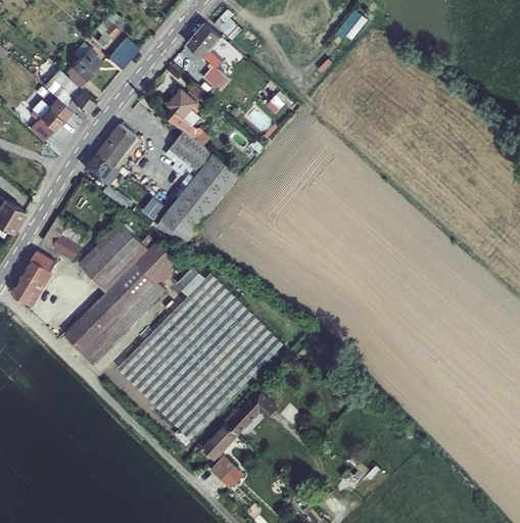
[(356,7),(333,34),(347,45),(369,18),(356,7)]
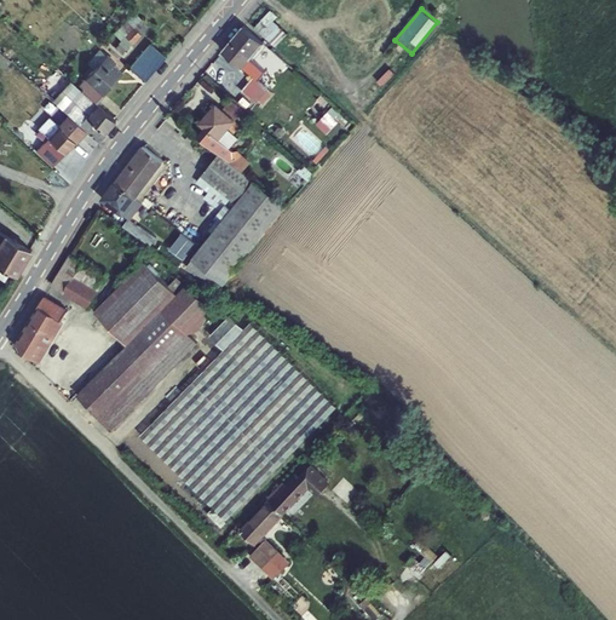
[(111,34),(119,40),(113,47),(120,55),(131,42),(125,36),(139,19),(131,11),(111,34)]
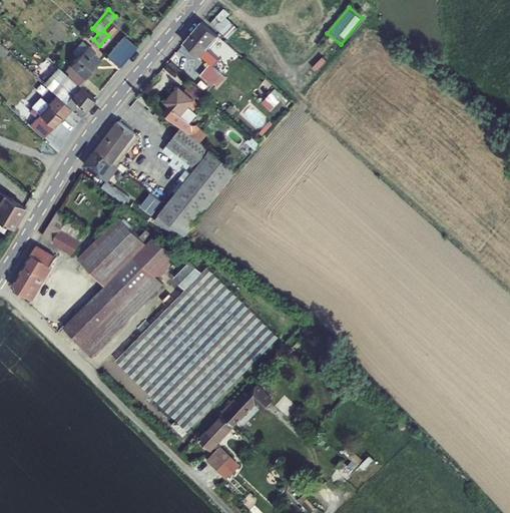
[(103,30),(108,35),(121,21),(115,16),(103,30)]
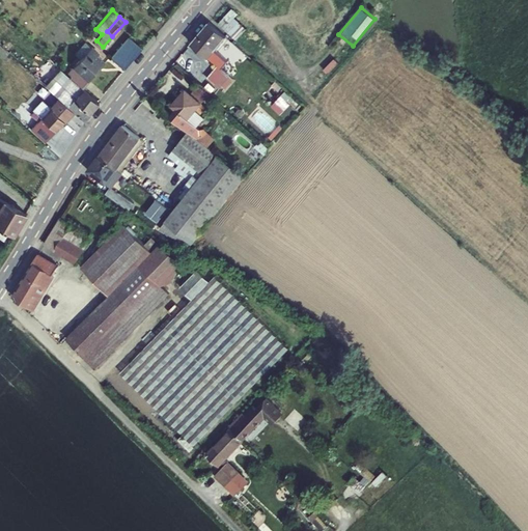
[(204,28),(188,48),(194,53),(192,55),(212,72),(201,84),(214,94),(224,82),(216,76),(223,66),(211,56),(222,43),(221,43),(204,28)]
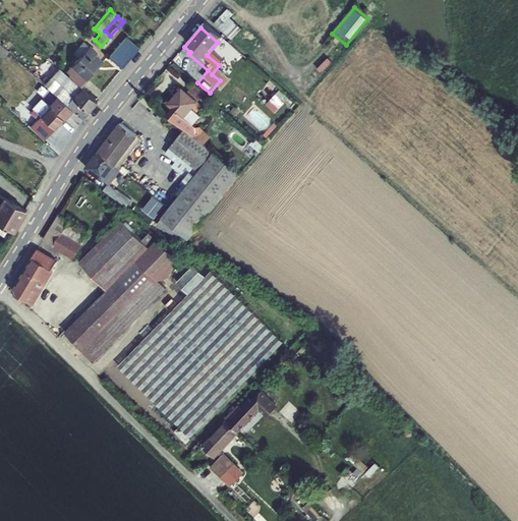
[(369,33),(363,41),(372,47),(379,39),(369,33)]
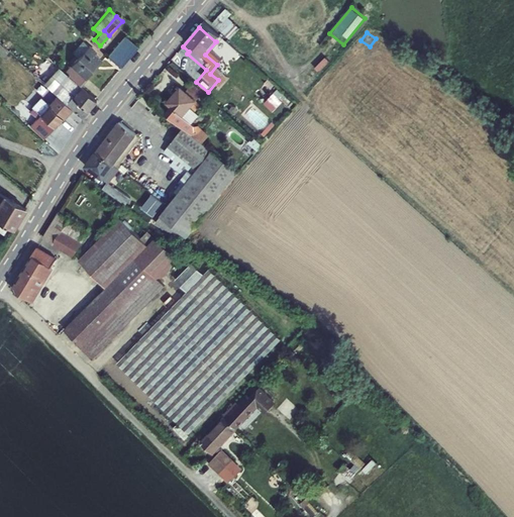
[(105,56),(118,67),(136,46),(123,35),(105,56)]
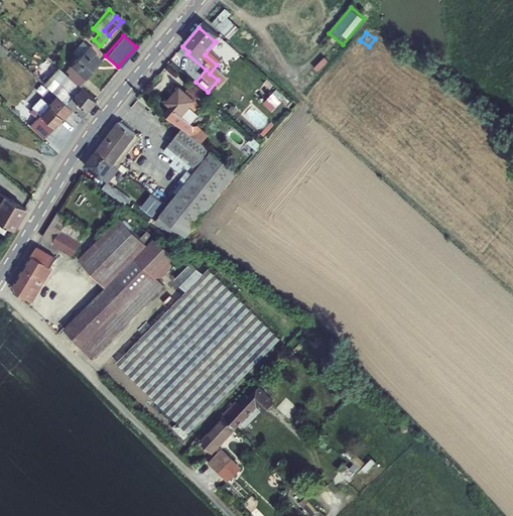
[(87,45),(62,72),(77,85),(98,60),(91,53),(93,50),(87,45)]
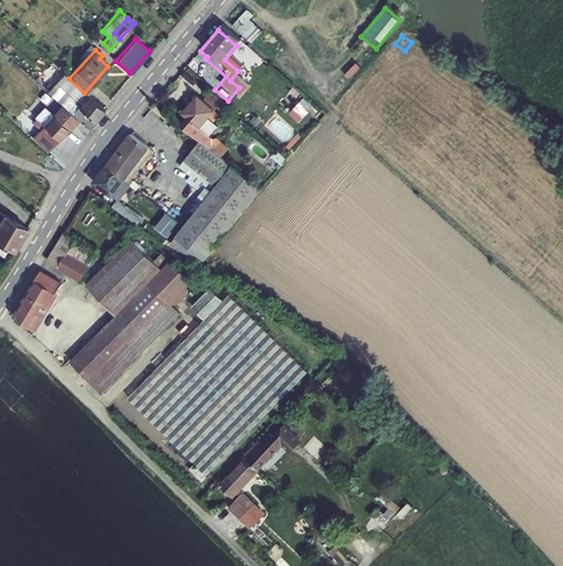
[(356,62),(346,73),(351,76),(361,66),(356,62)]
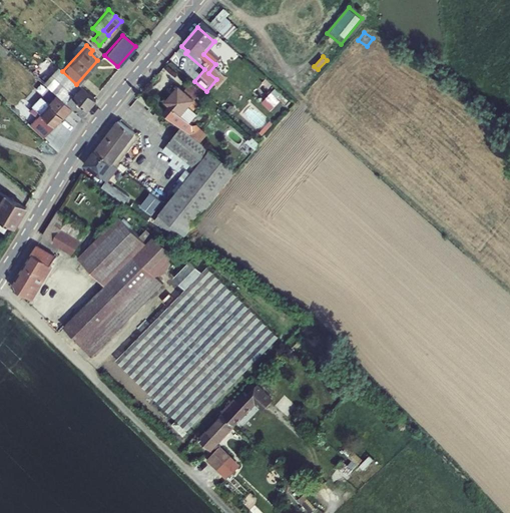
[(69,107),(79,116),(93,99),(76,84),(62,71),(55,65),(50,72),(73,92),(69,97),(39,69),(34,75),(55,94),(69,107)]
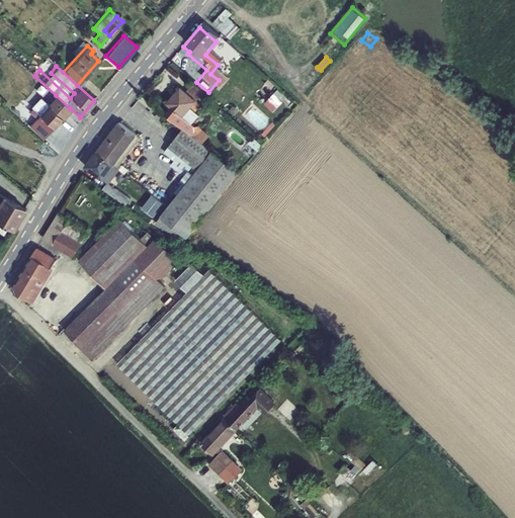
[(181,94),(193,104),(199,96),(188,87),(181,94)]
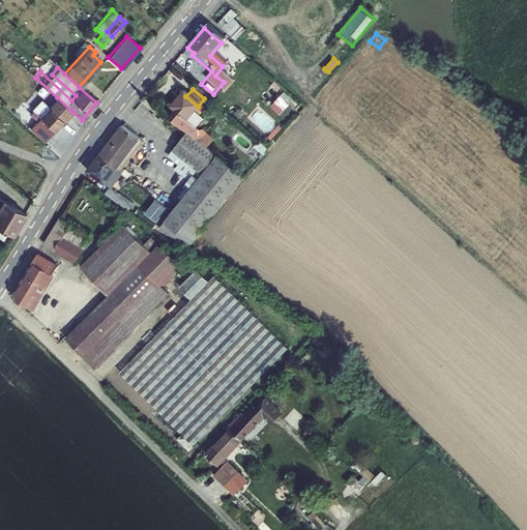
[(185,96),(182,93),(169,109),(173,112),(184,122),(193,113),(198,107),(185,96)]
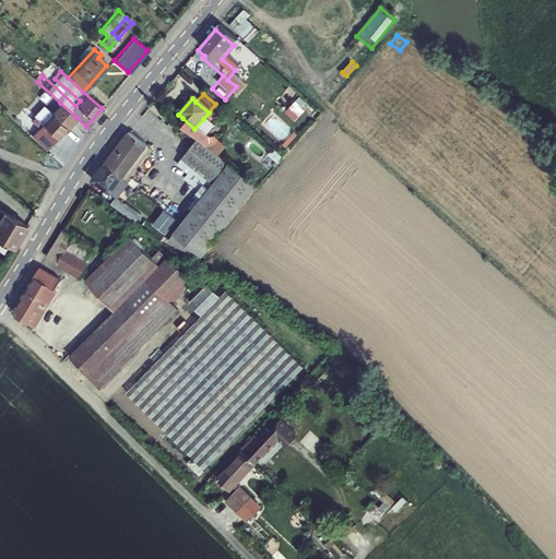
[(295,120),(306,109),(295,99),(285,111),(295,120)]
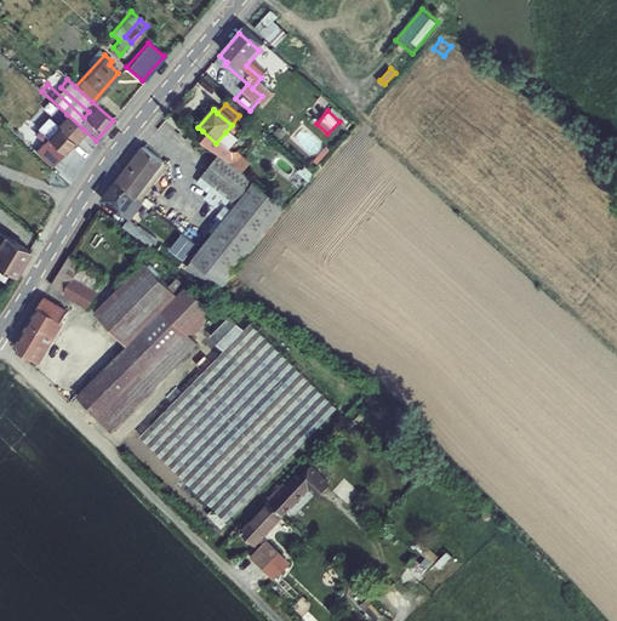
[(51,166),(63,153),(84,130),(67,114),(56,126),(46,117),(35,129),(46,137),(33,152),(51,166)]
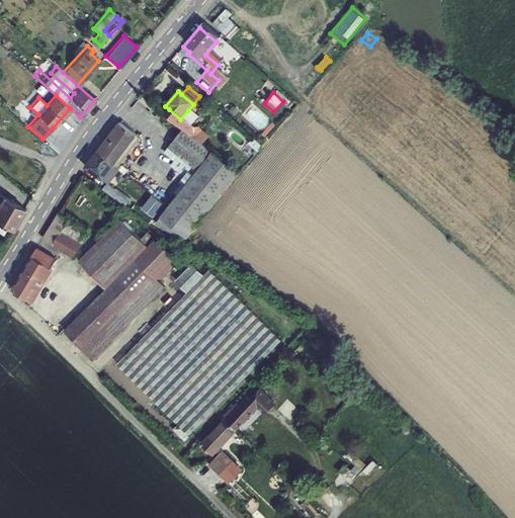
[(163,117),(180,131),(200,146),(206,138),(194,128),(192,128),(189,126),(180,119),(169,109),(163,117)]
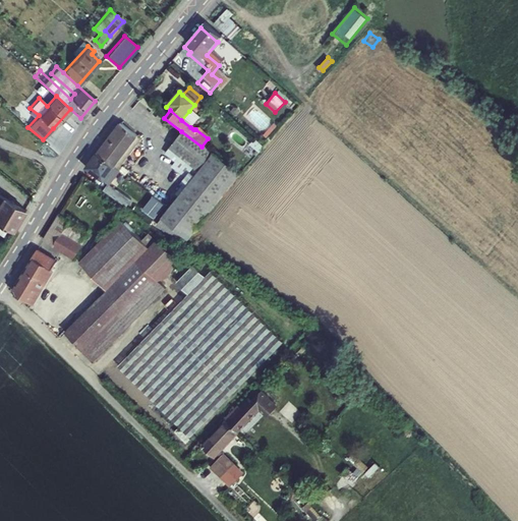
[(189,111),(181,120),(190,127),(197,118),(189,111)]
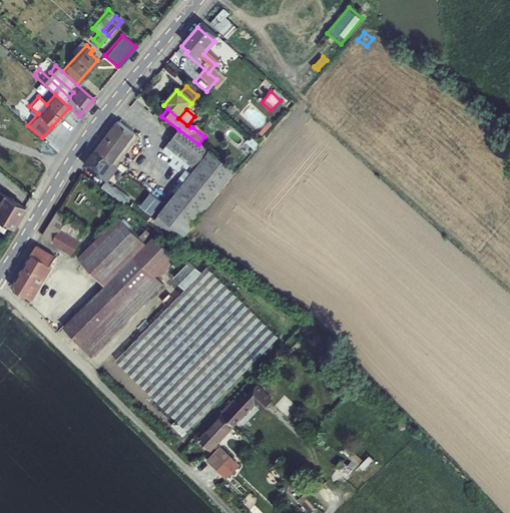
[(114,125),(113,127),(132,143),(123,155),(124,156),(135,140),(114,125)]
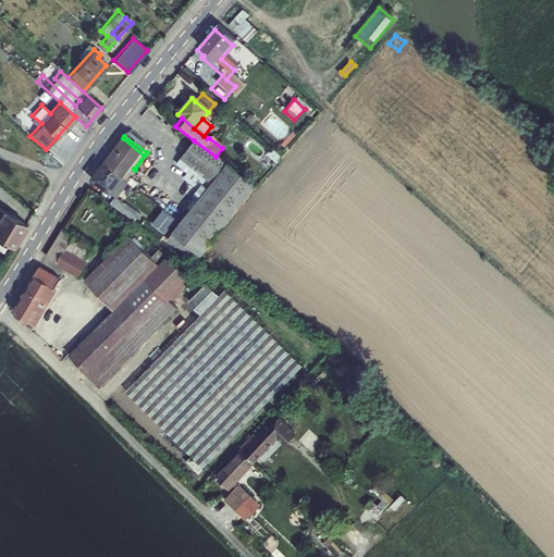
[(123,138),(112,152),(134,169),(144,156),(123,138)]
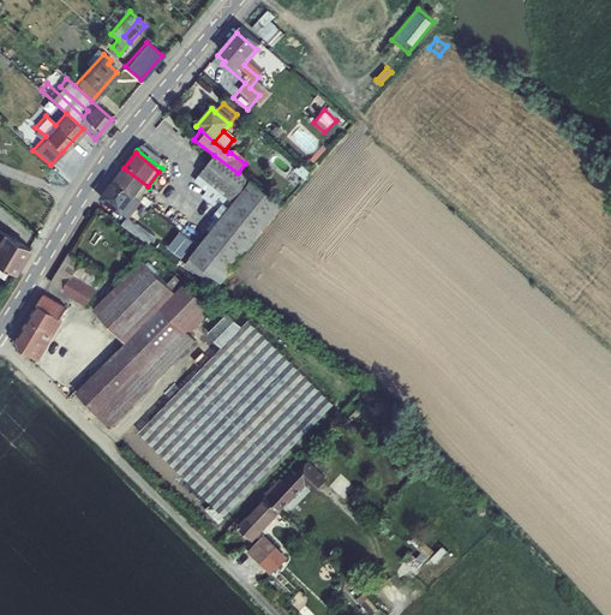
[(211,290),(282,207),(238,173),(214,155),(197,178),(210,187),(215,191),(226,199),(233,204),(226,212),(216,224),(208,234),(178,273),(211,290)]
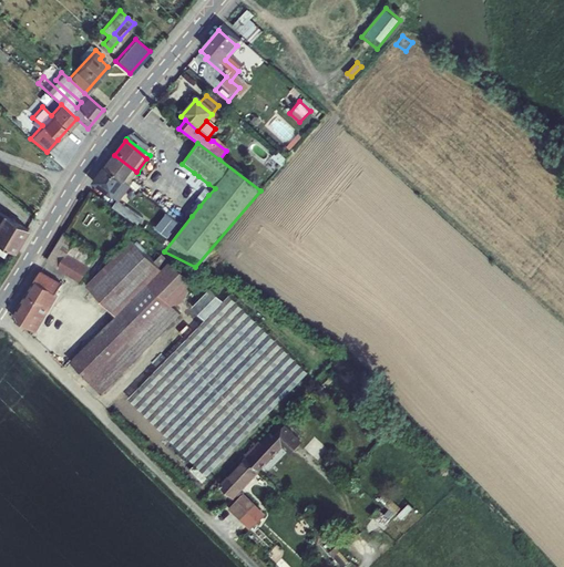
[(136,172),(114,155),(101,174),(90,188),(108,202),(109,199),(112,202),(121,191),(136,172)]
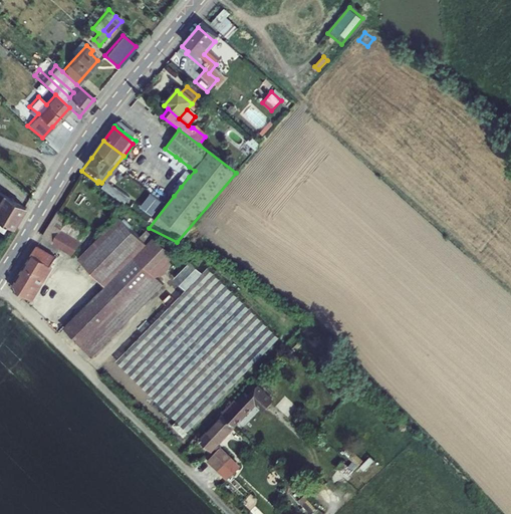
[(176,157),(165,149),(161,154),(172,162),(176,157)]
